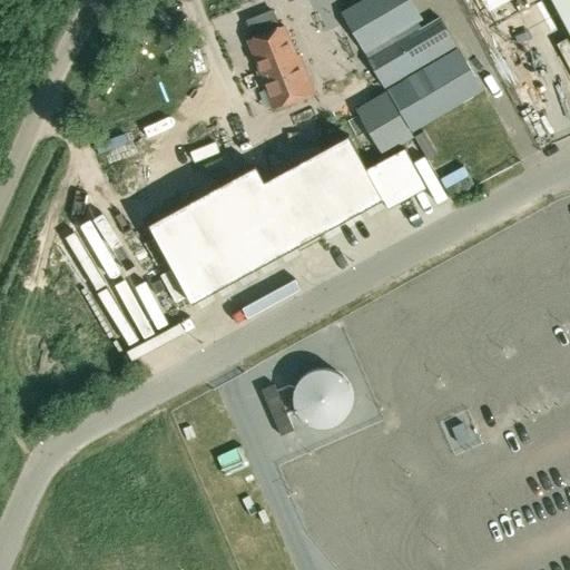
[(363,0),(342,13),(364,51),(415,21),(403,0),(363,0)]
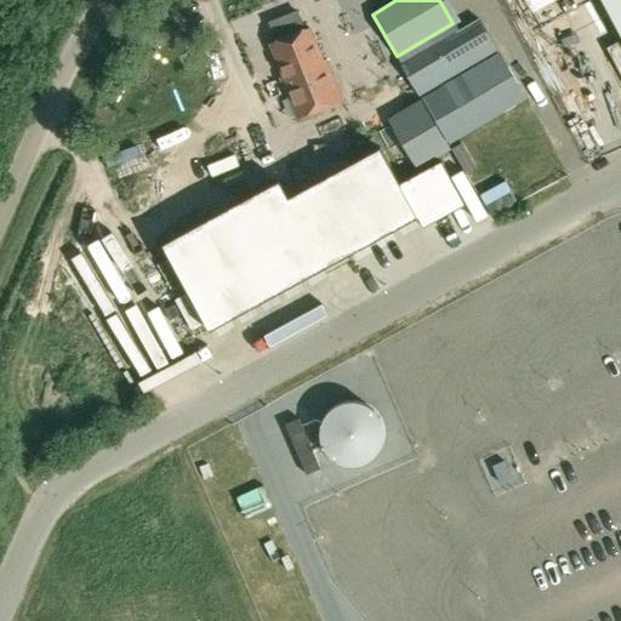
[(620,0),(602,0),(620,35),(620,0)]
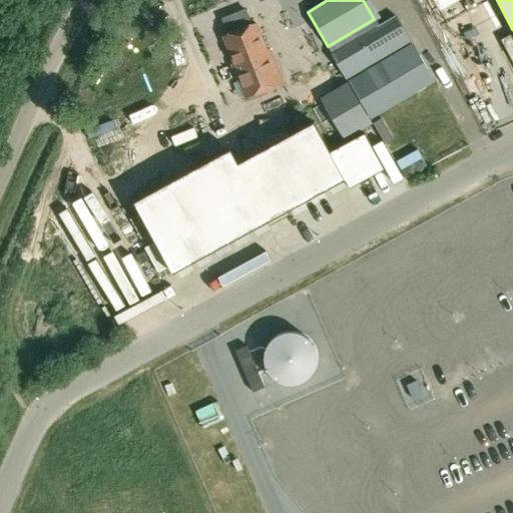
[(245,10),(222,19),(229,35),(224,37),(235,64),(232,65),(246,98),(284,83),(270,50),(268,51),(257,24),(251,26),(245,10)]
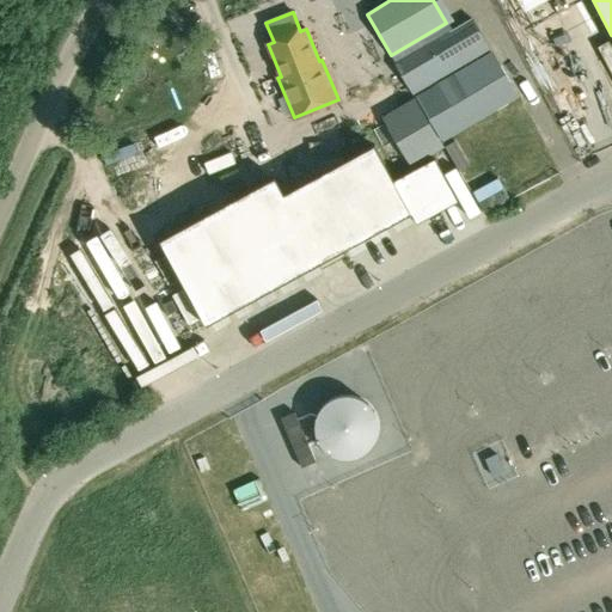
[(475,20),(397,66),(414,96),(491,50),(475,20)]
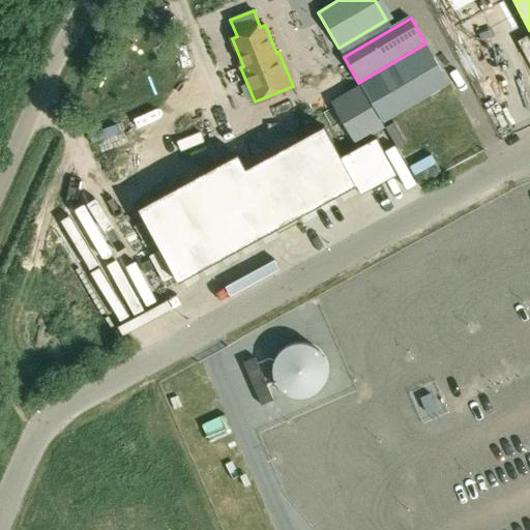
[(445,55),(455,49),(446,33),(436,39),(445,55)]
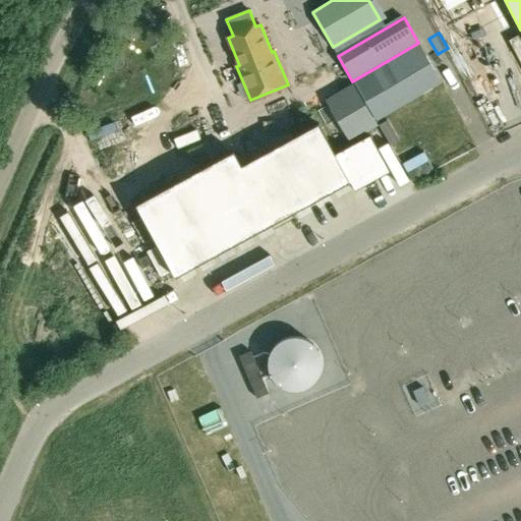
[(420,45),(355,83),(375,119),(441,80),(420,45)]
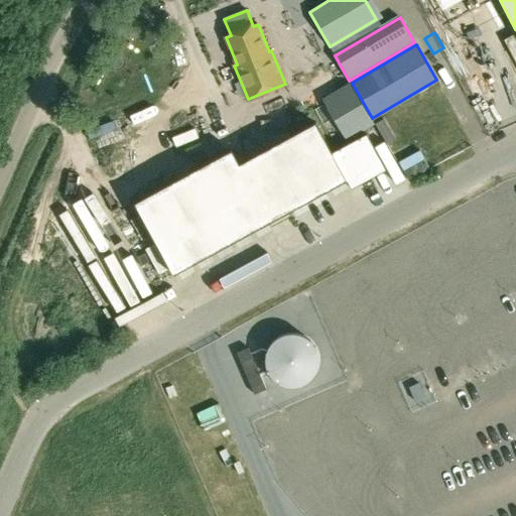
[(233,78),(228,67),(221,70),(225,81),(233,78)]
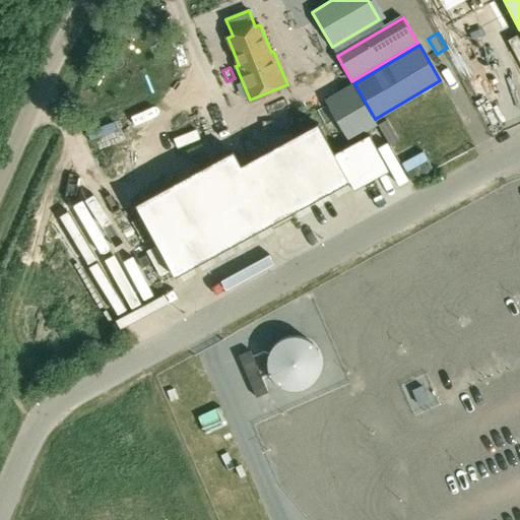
[(377,123),(353,83),(325,100),(347,139),(377,123)]
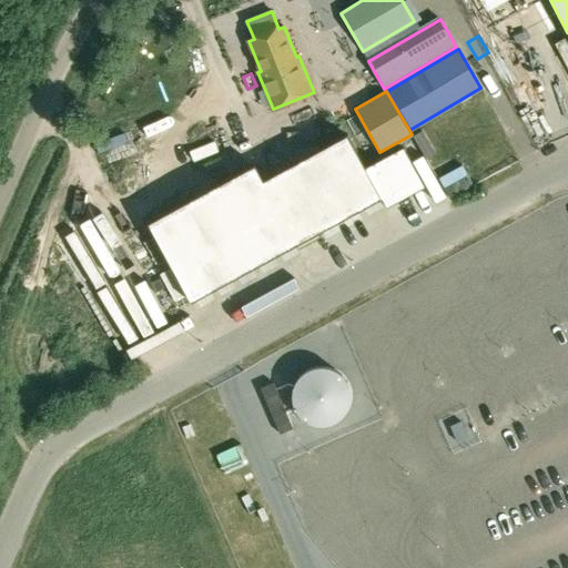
[(255,165),(149,223),(192,302),(297,245),(298,249),(321,236),(320,233),(382,199),(366,168),(347,134),(264,181),(255,165)]
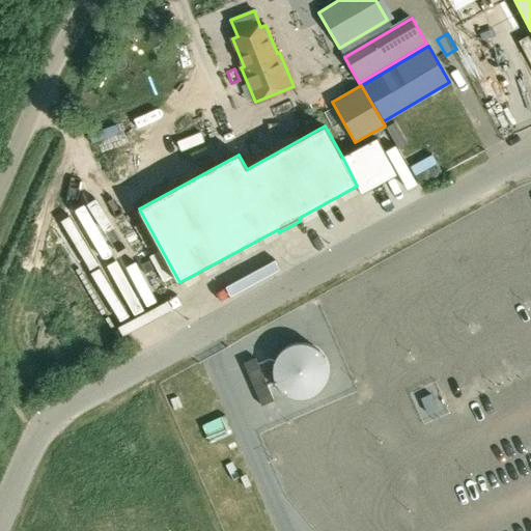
[(378,138),(342,157),(357,186),(362,194),(397,174),(378,138)]
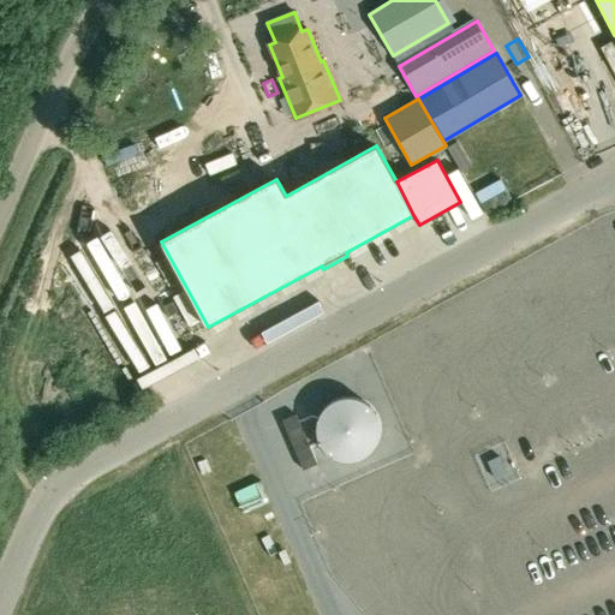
[(282,421),(304,470),(317,464),(296,415),(282,421)]
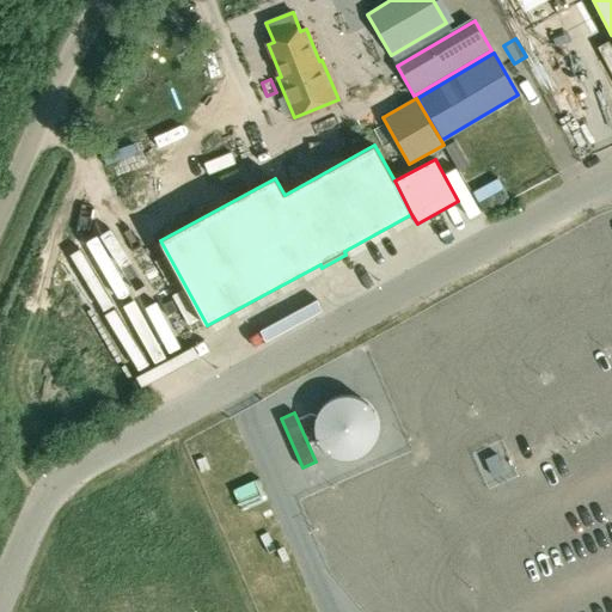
[(485,459),(493,476),(505,471),(496,454),(485,459)]
